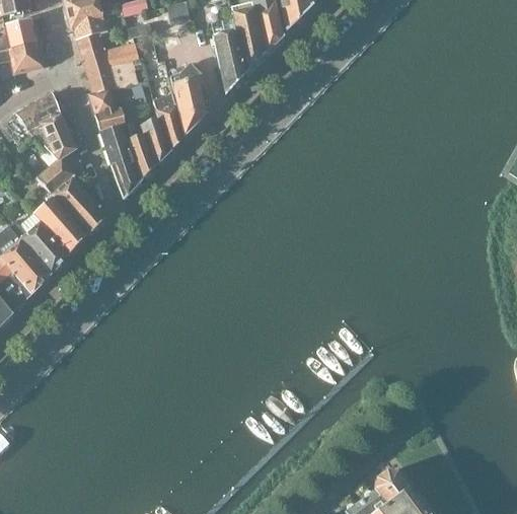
[(0,0),(0,16),(30,10),(29,6),(31,4),(30,0),(0,0)]
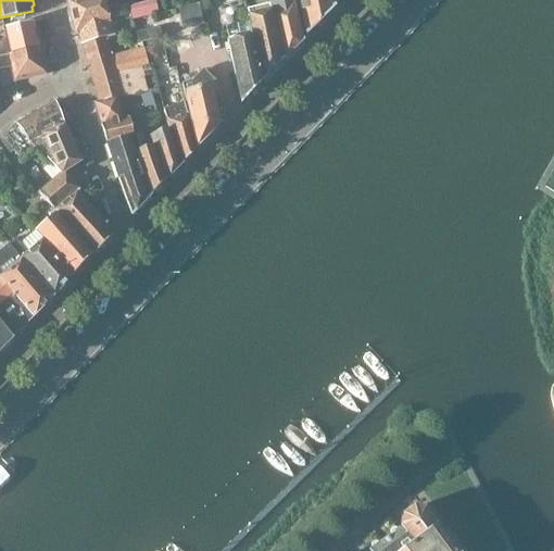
[(68,0),(76,32),(80,30),(84,41),(106,34),(114,32),(112,21),(105,0),(68,0)]
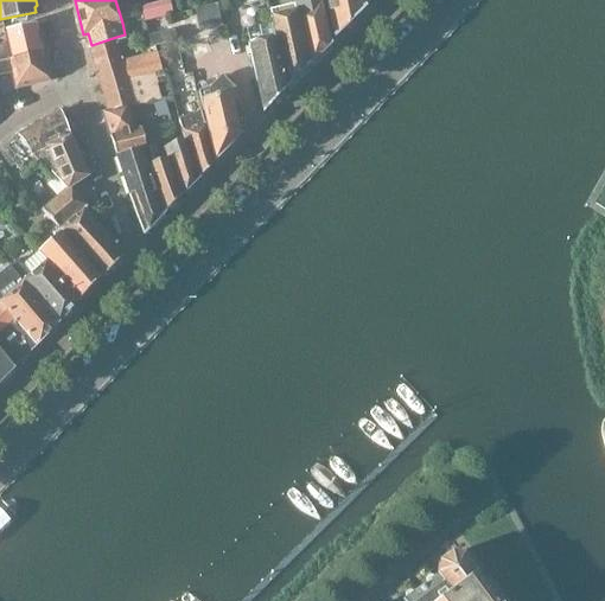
[(169,0),(155,4),(155,5),(144,8),(146,17),(158,13),(158,16),(176,11),(173,0),(169,0)]
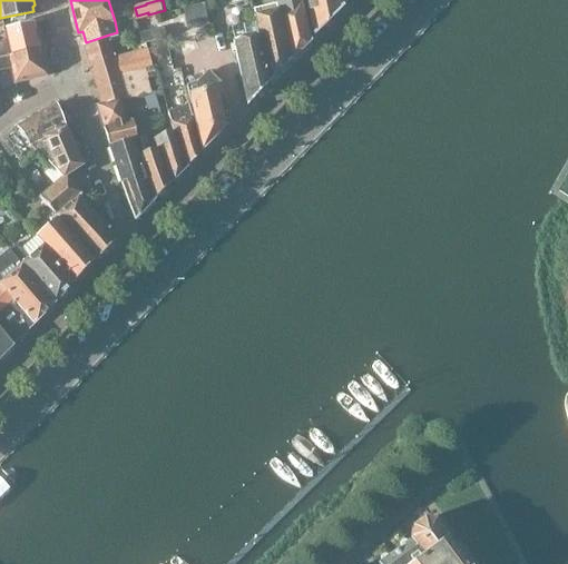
[(312,38),(303,0),(277,0),(292,57),(312,38)]
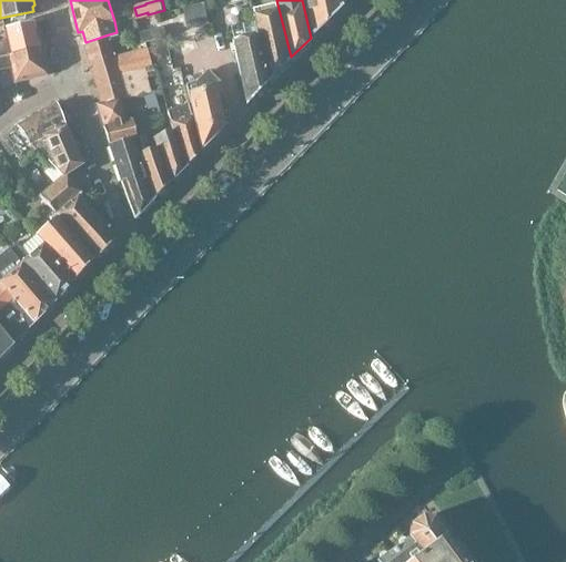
[(306,0),(314,31),(343,2),(342,0),(306,0)]
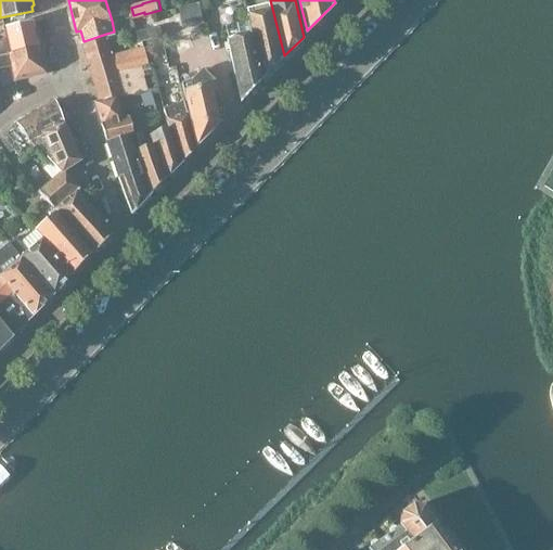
[(264,76),(283,56),(283,55),(272,9),(251,14),(264,76)]
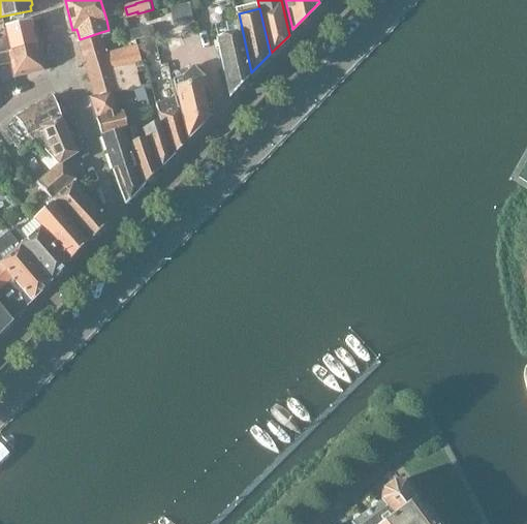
[(162,31),(158,17),(132,23),(135,37),(162,31)]
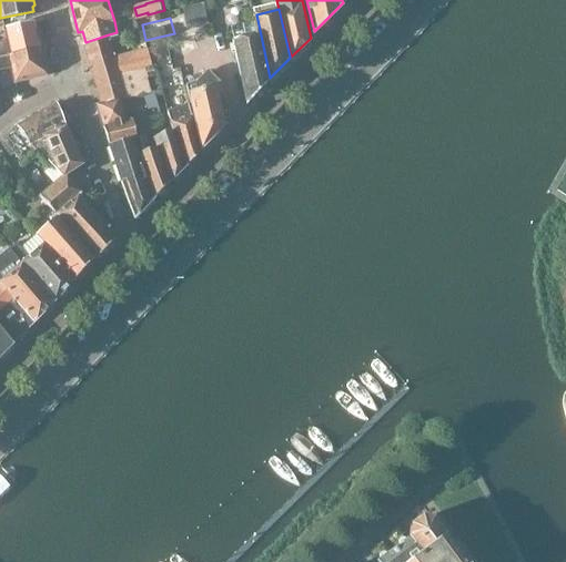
[(0,54),(42,44),(37,19),(6,26),(8,38),(0,39),(0,54)]
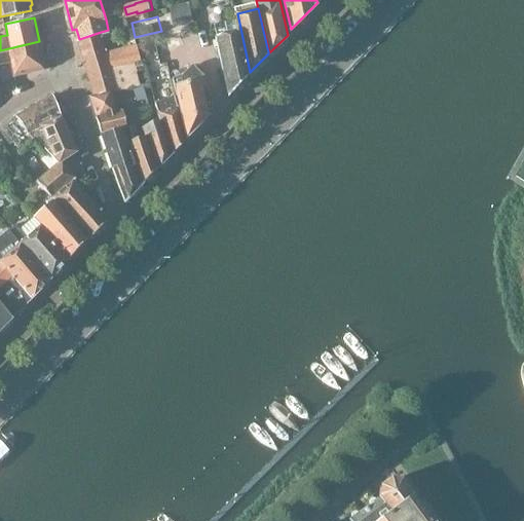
[(230,92),(250,72),(240,31),(217,36),(230,92)]
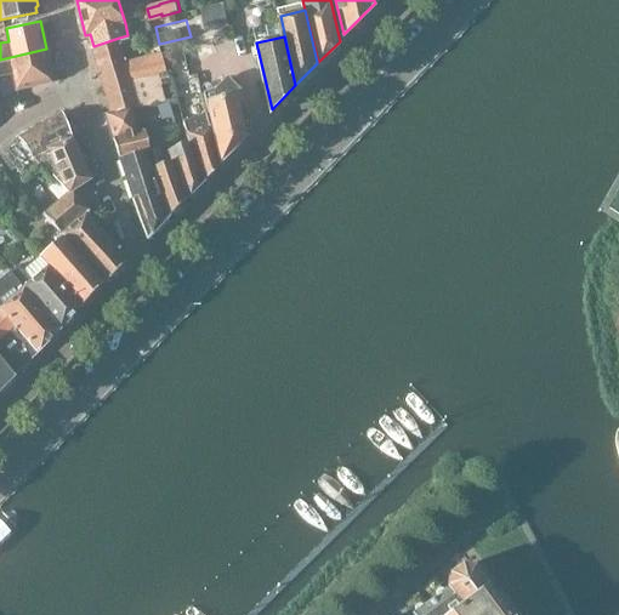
[(124,50),(119,38),(94,46),(97,58),(124,50)]
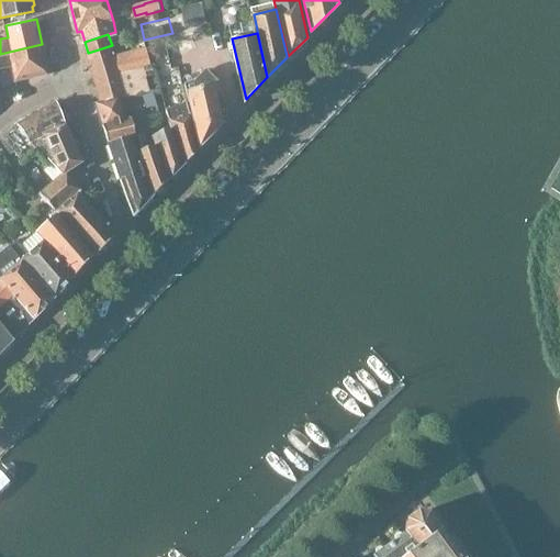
[(0,54),(0,65),(13,63),(17,79),(47,71),(42,44),(0,54)]
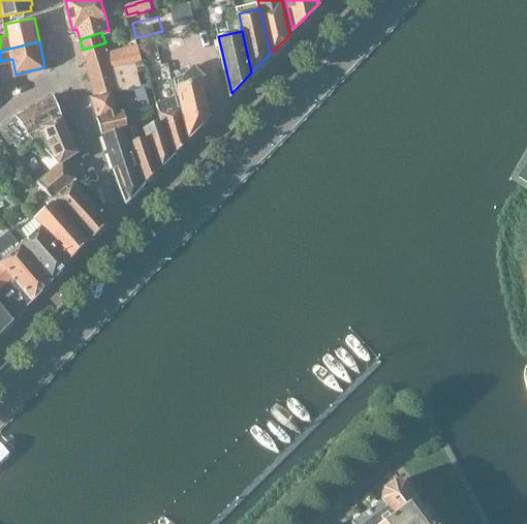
[(138,41),(107,50),(109,54),(86,61),(90,73),(143,57),(138,41)]
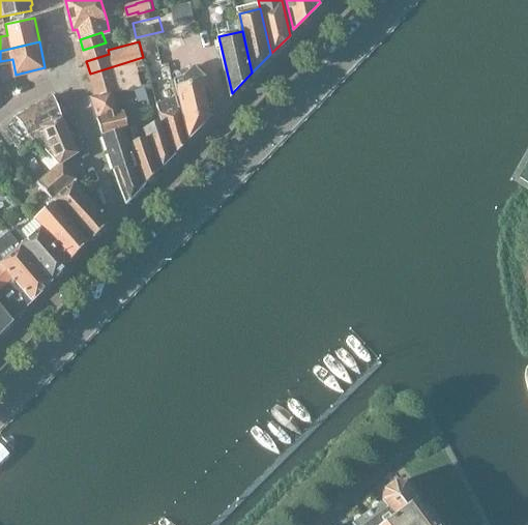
[(83,50),(86,61),(109,54),(108,50),(106,42),(83,50)]
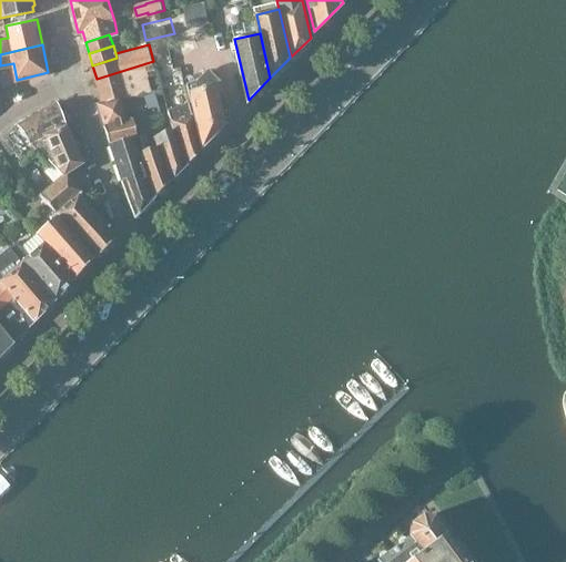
[(153,62),(153,61),(97,79),(103,101),(121,95),(127,94),(153,89),(150,74),(158,72),(155,62),(153,62)]
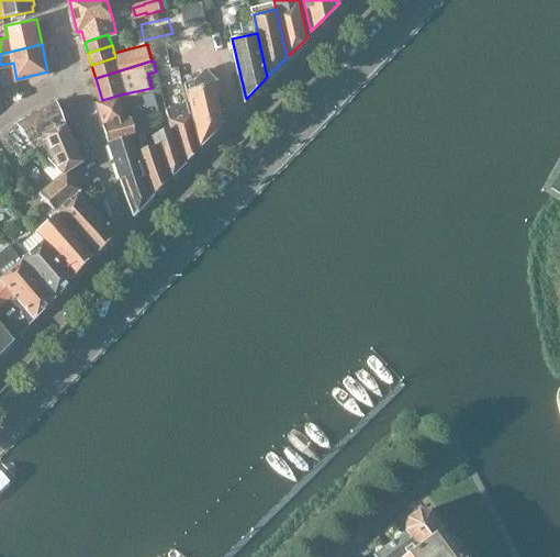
[(196,79),(186,82),(201,146),(225,122),(215,85),(221,80),(208,67),(196,79)]
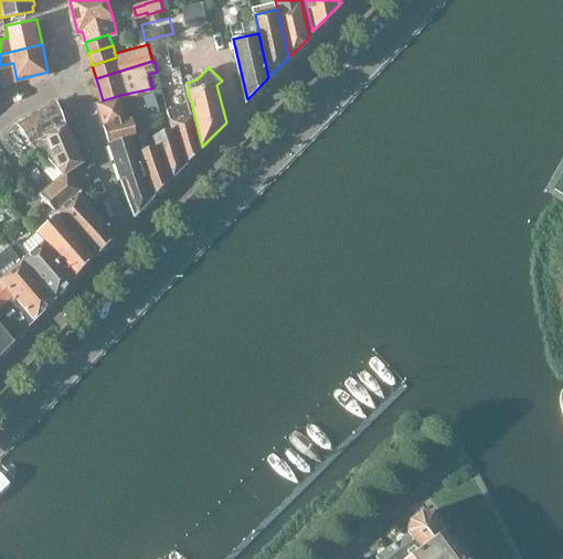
[(103,100),(97,101),(110,144),(137,136),(139,135),(134,117),(127,118),(120,95),(103,100)]
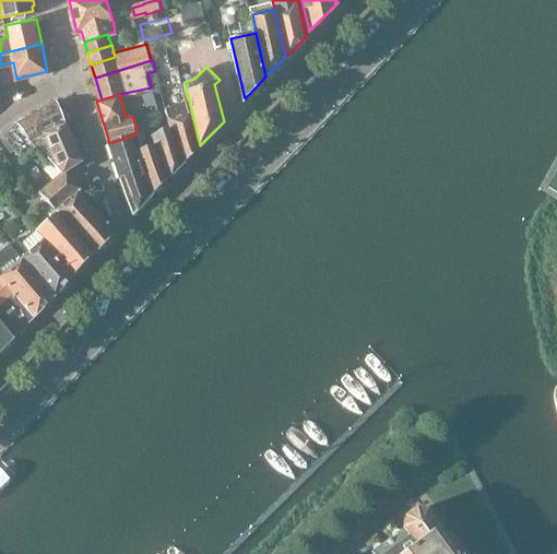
[(58,98),(18,120),(31,139),(66,122),(58,98)]
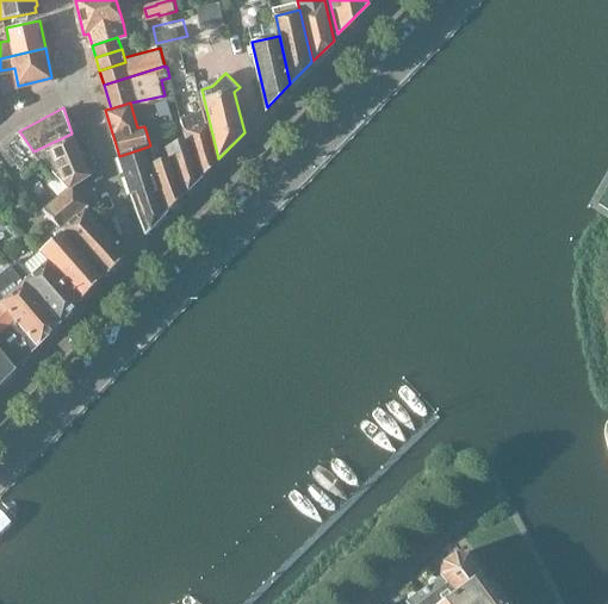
[(181,118),(187,141),(200,175),(216,160),(204,111),(181,118)]
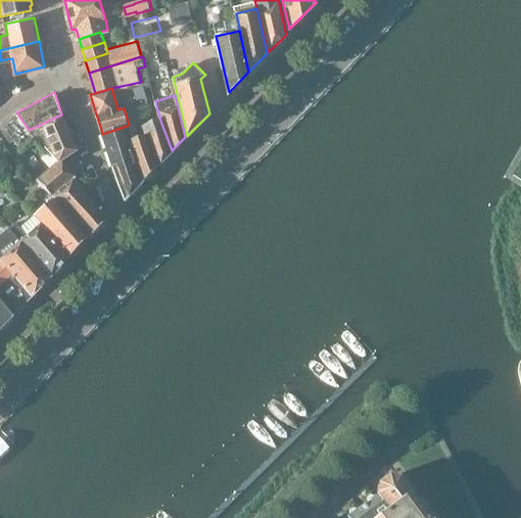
[(29,130),(16,112),(13,116),(3,126),(21,145),(32,137),(35,135),(45,147),(47,146),(59,160),(61,159),(77,148),(61,114),(29,130)]
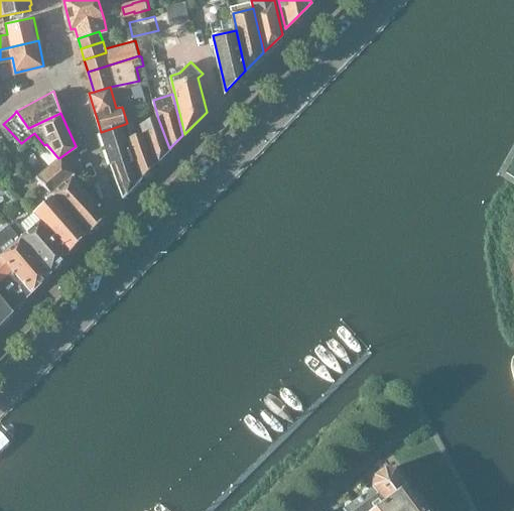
[(169,148),(158,119),(141,124),(144,133),(155,163),(169,148)]
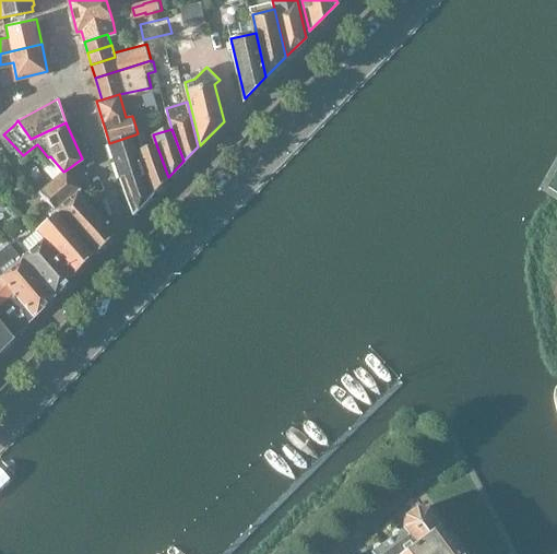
[(138,133),(135,134),(141,151),(154,192),(168,177),(156,144),(149,146),(144,132),(138,133)]
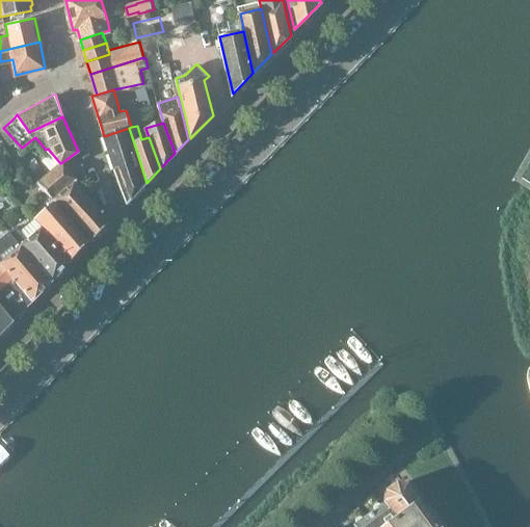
[(134,143),(129,128),(104,136),(109,153),(127,203),(147,183),(134,143)]
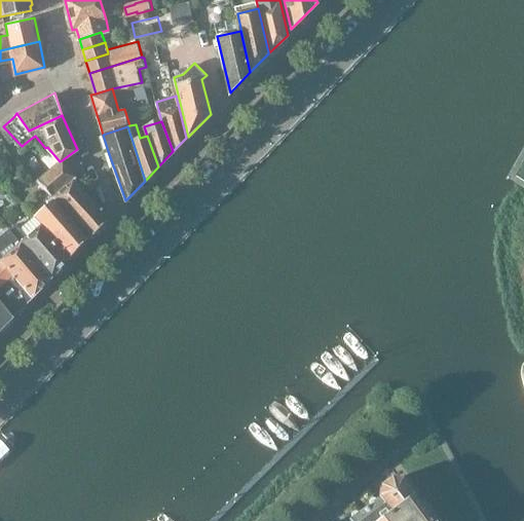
[(77,178),(62,160),(60,161),(38,180),(53,197),(88,238),(89,237),(90,238),(108,219),(103,213),(104,210),(101,208),(99,208),(74,180),(77,178)]
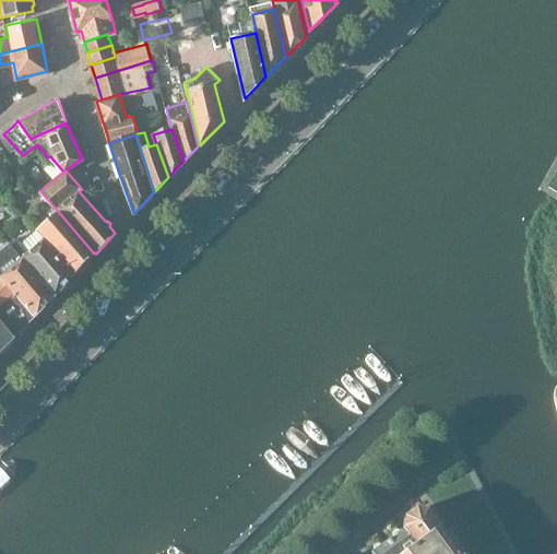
[(94,254),(57,210),(36,232),(74,273),(94,254)]
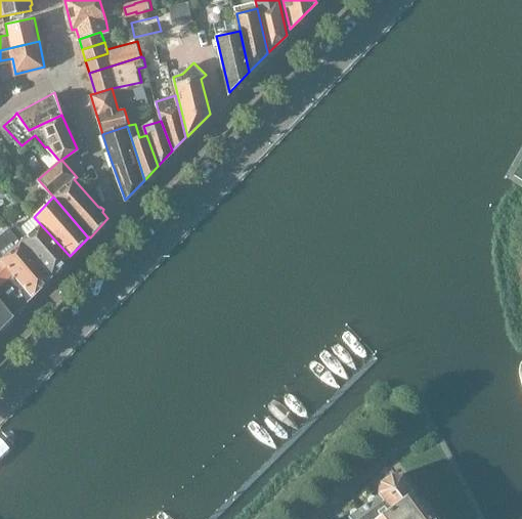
[(16,221),(8,227),(12,232),(51,275),(51,276),(70,256),(34,217),(33,215),(20,225),(16,221)]
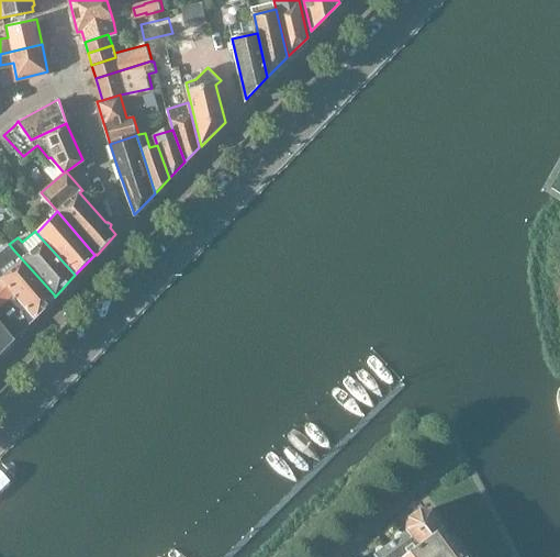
[(13,249),(9,244),(0,252),(0,276),(14,293),(35,316),(55,296),(13,249)]
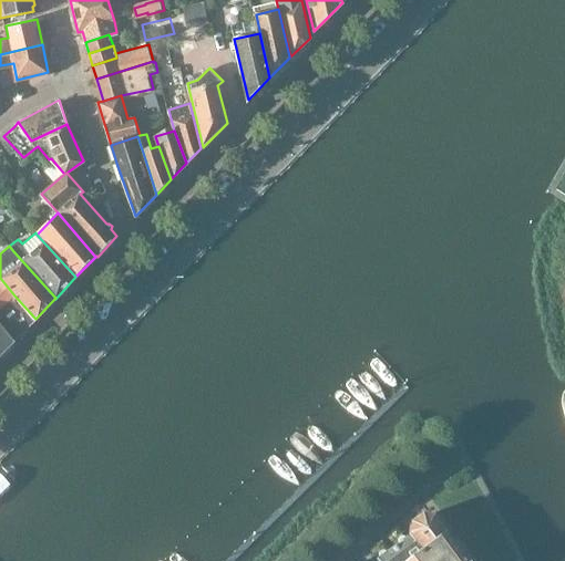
[(0,278),(0,323),(14,341),(36,319),(14,295),(0,278)]
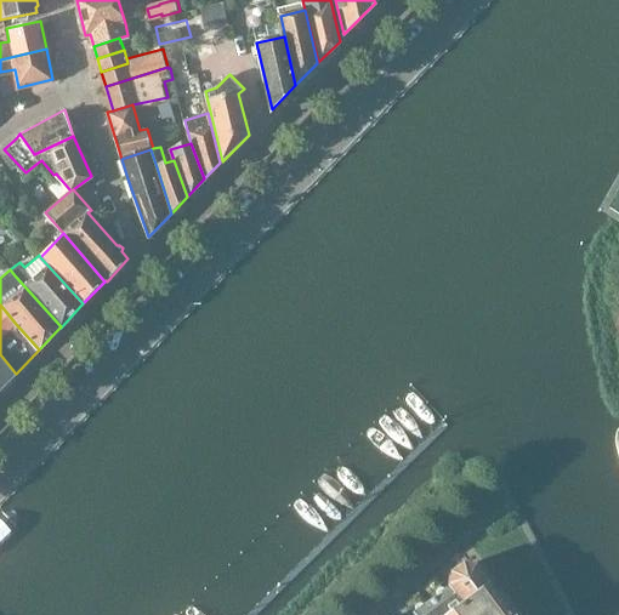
[(0,388),(16,374),(0,354),(0,388)]
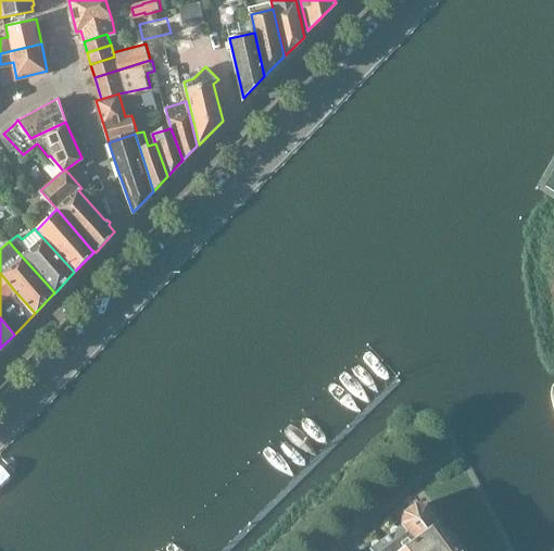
[(415,539),(438,522),(426,505),(415,503),(404,512),(403,523),(415,539)]
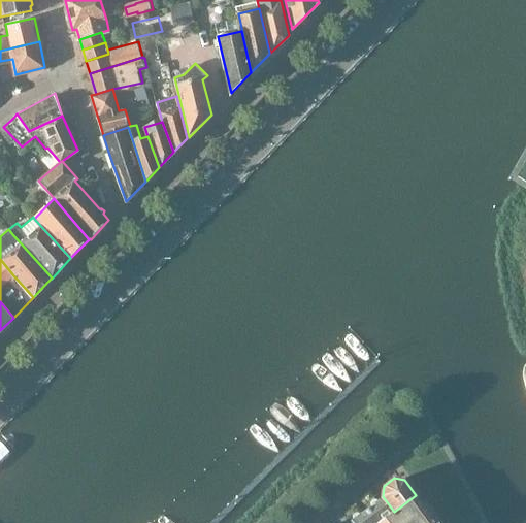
[(436,522),(423,504),(416,495),(394,512),(383,496),(351,519),(354,522),(436,522)]
